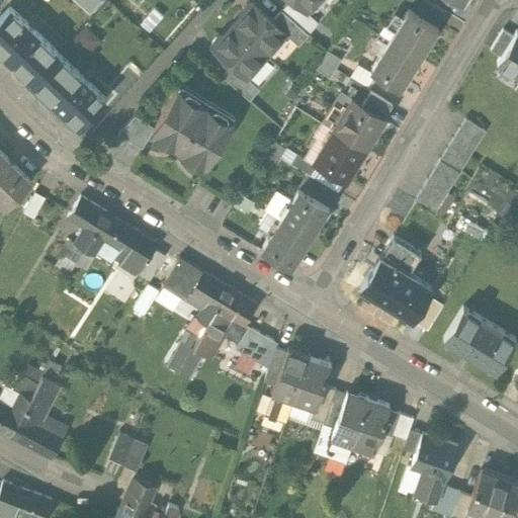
[(76,0),(88,10),(97,0),(76,0)]
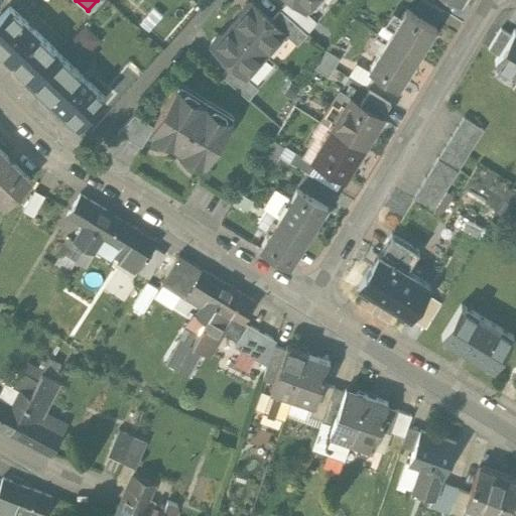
[(287,0),(290,2),(304,15),(305,14),(317,0),(287,0)]
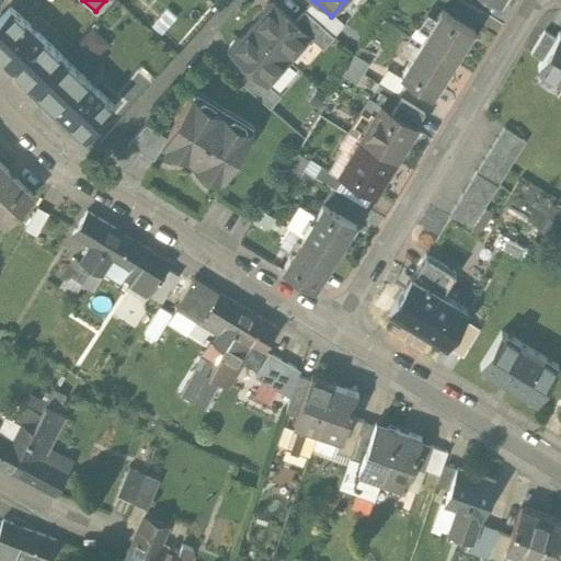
[(449,18),(472,31),(482,15),(469,8),(459,1),(449,18)]
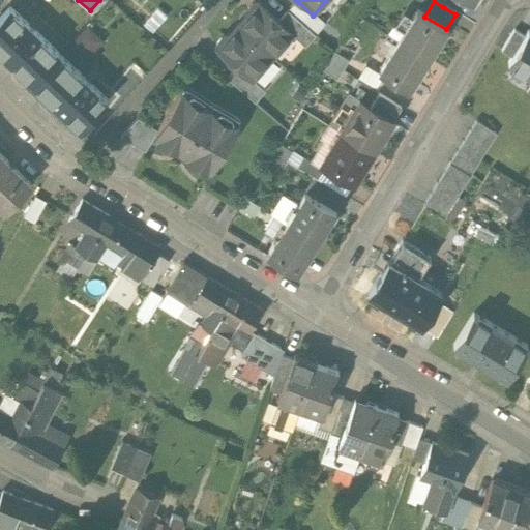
[(298,2),(289,12),(316,36),(326,25),(314,15),(313,16),(298,2)]
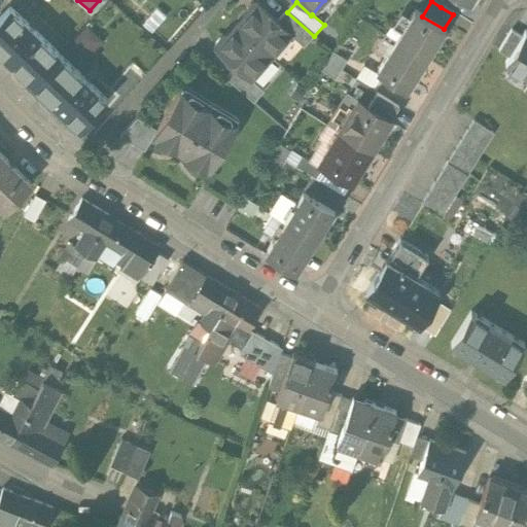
[(237,28),(272,59),(291,37),(292,36),(277,23),(258,5),(253,6),(246,13),(247,18),(237,28)]
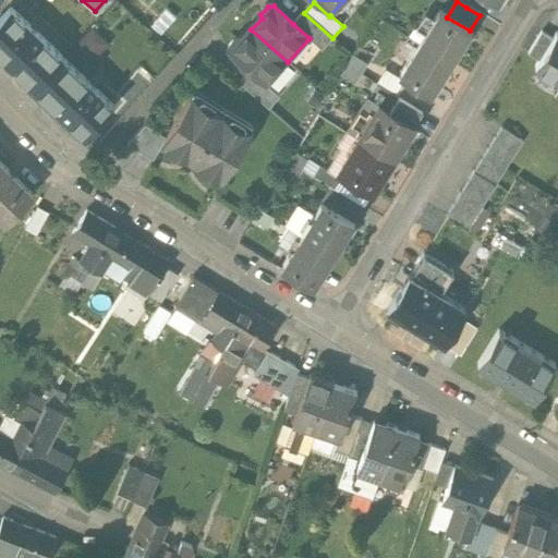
[(11,8),(0,19),(0,52),(34,85),(61,57),(11,8)]
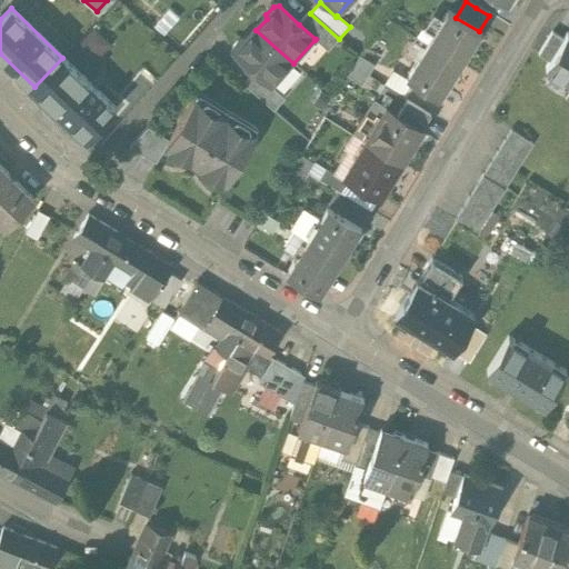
[(428,46),(461,66),(481,33),(479,31),(456,18),(448,12),(428,46)]
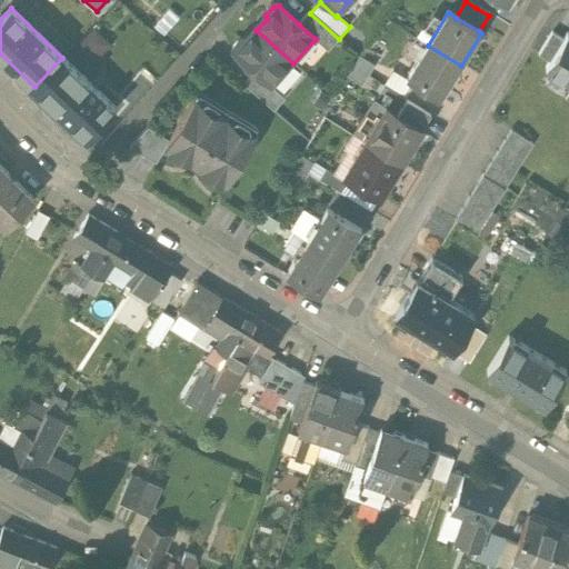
[(310,13),(299,25),(316,39),(315,40),(328,52),(339,39),(310,13)]
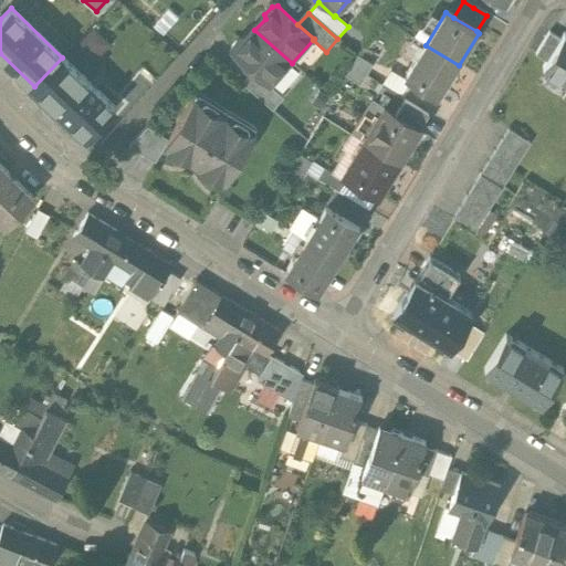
[(93,24),(70,46),(86,64),(108,42),(93,24)]
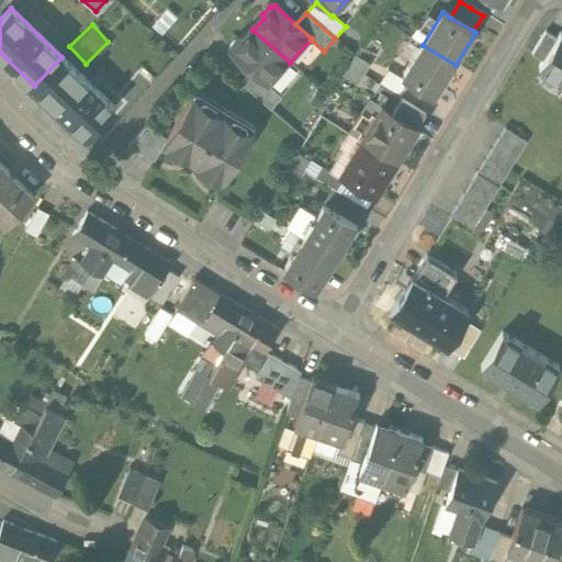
[(232,56),(250,74),(267,88),(268,87),(290,63),(253,30),(244,41),(238,42),(231,49),(232,56)]
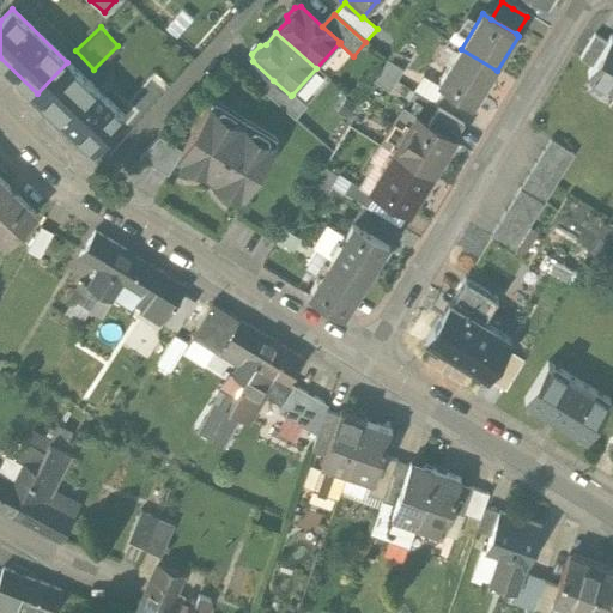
[(580,61),(592,68),(607,44),(595,36),(580,61)]
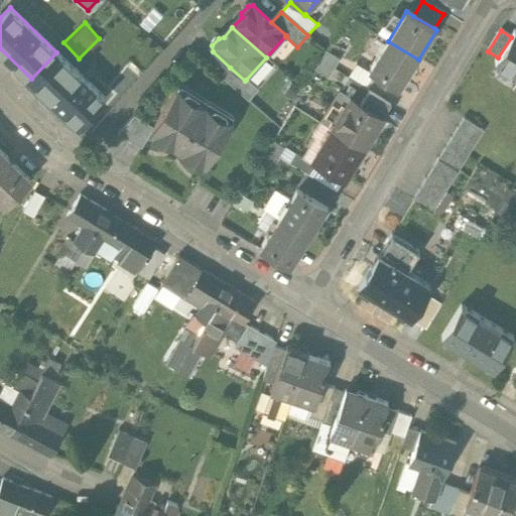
[(515,31),(514,31),(511,37),(498,57),(495,63),(515,77),(515,31)]
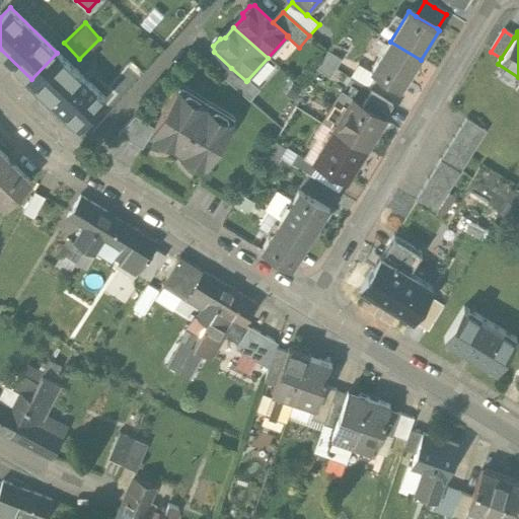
[(380,78),(400,90),(401,91),(421,60),(390,42),(371,72),(380,78)]
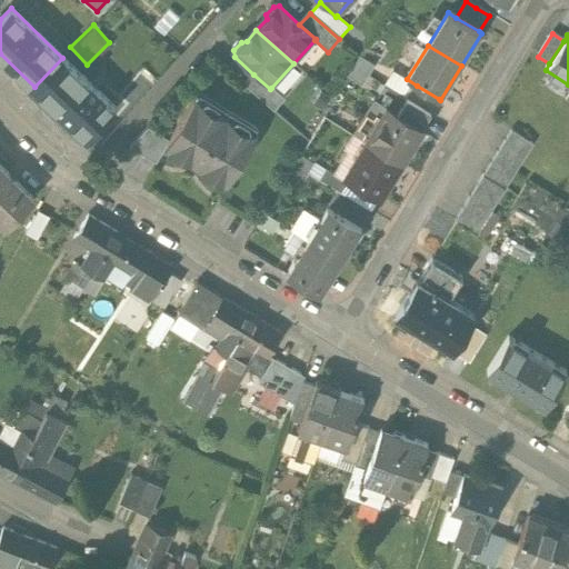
[(62,58),(35,87),(87,137),(116,108),(62,58)]
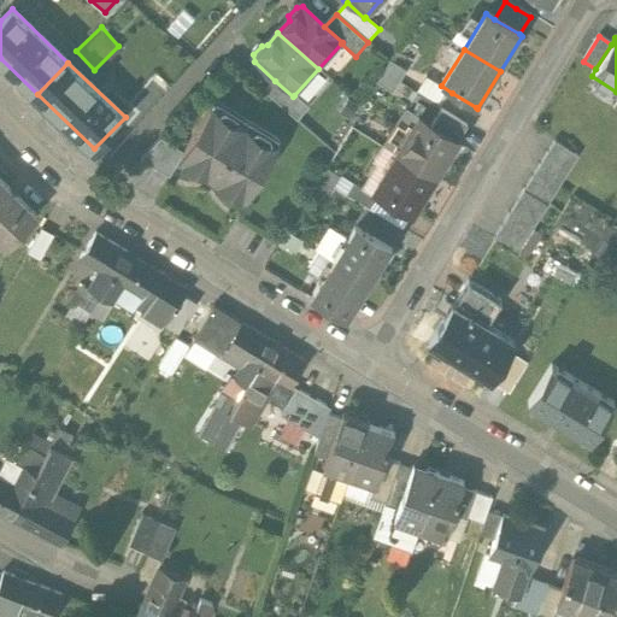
[(389,63),(383,72),(399,82),(405,72),(389,63)]
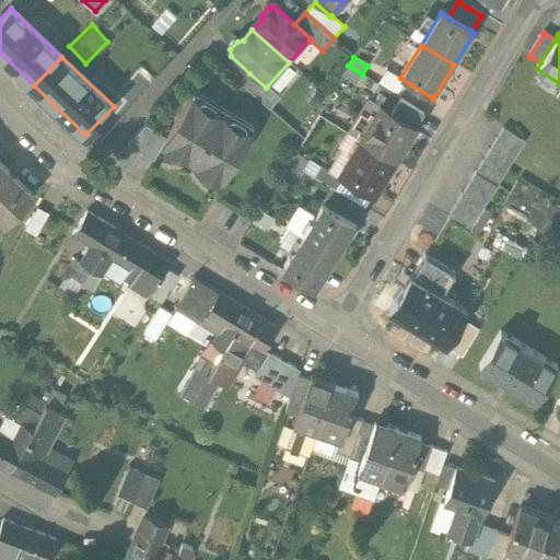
[(362,74),(348,66),(342,76),(357,84),(362,74)]
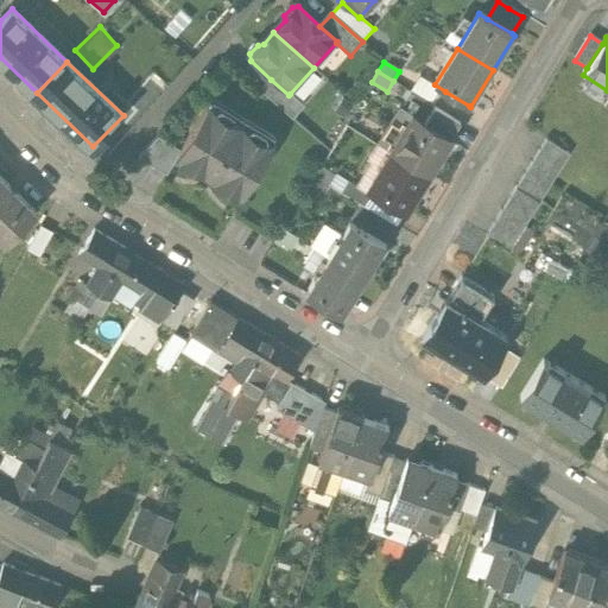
[(271,80),(260,92),(293,120),(305,107),(290,94),(289,95),(271,80)]
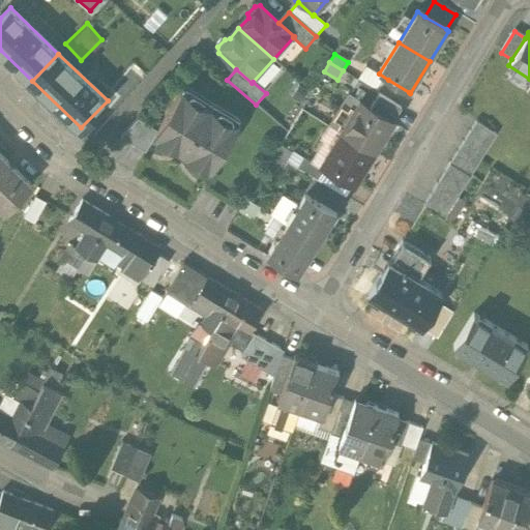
[(361,101),(391,120),(392,120),(401,107),(380,93),(358,80),(341,109),(352,117),(361,101)]
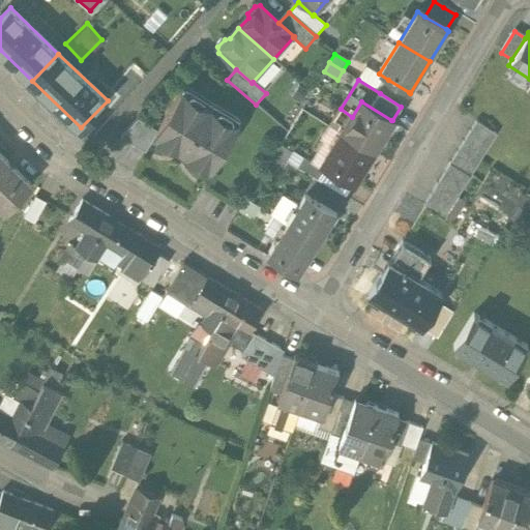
[(380,93),(401,107),(409,92),(388,80),(380,93)]
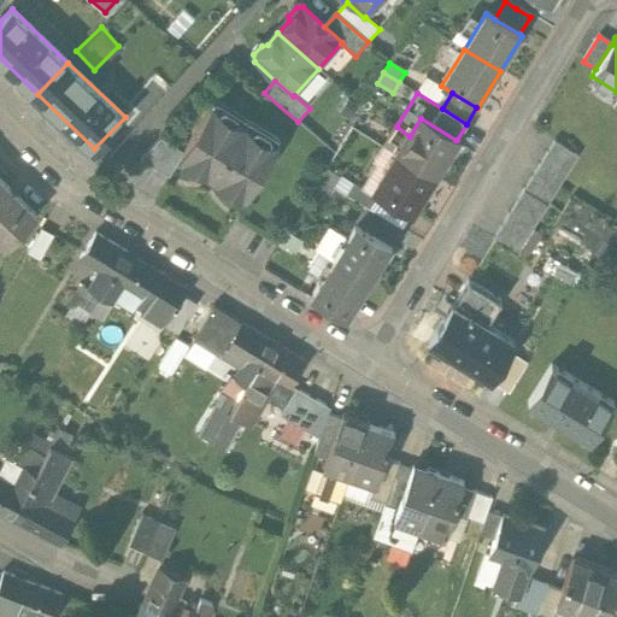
[(181,156),(183,157),(246,195),(276,146),(211,106),(183,152),(181,156)]
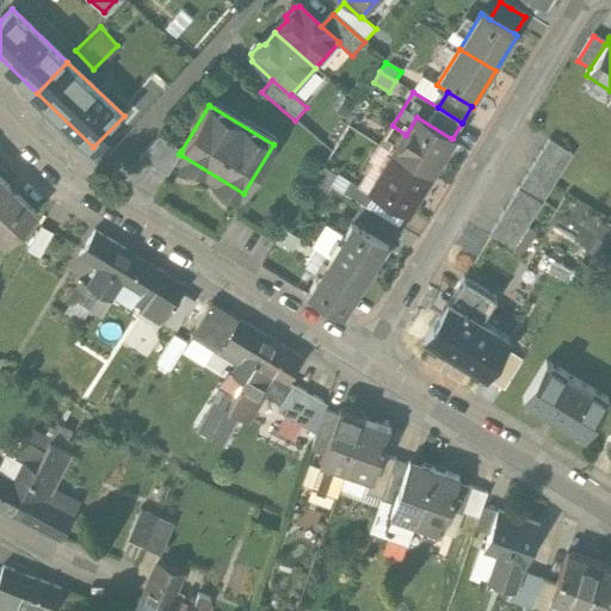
[(406,135),(395,153),(430,174),(451,139),(417,117),(406,135)]
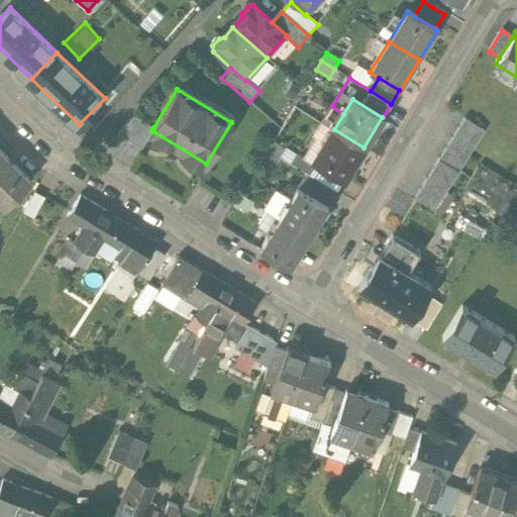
[(143,148),(153,131),(151,130),(153,127),(134,114),(117,133),(143,148)]
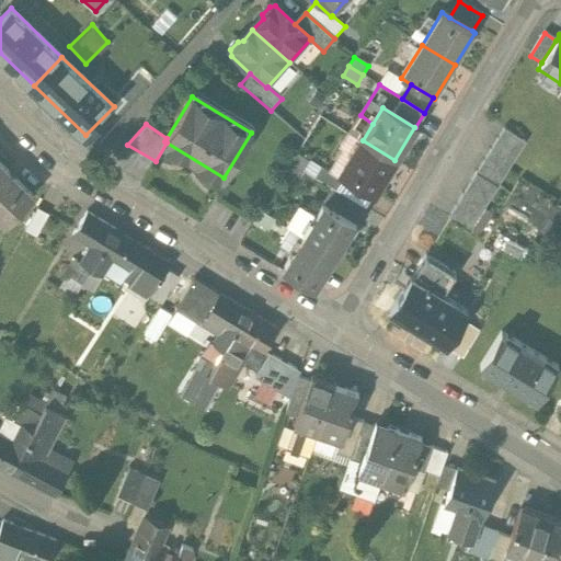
[(504,129),(448,219),(470,232),(526,142),(504,129)]
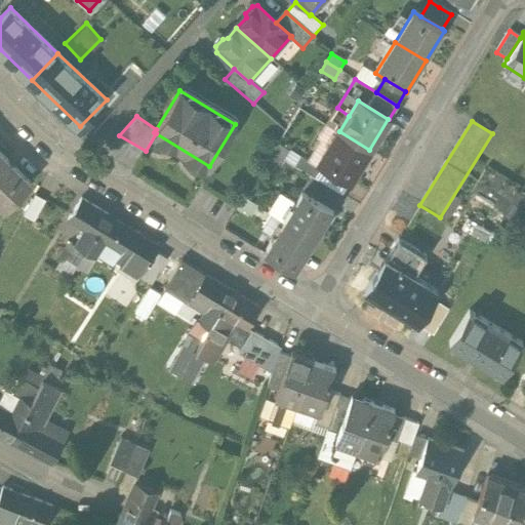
[(339,131),(320,163),(350,182),(369,150),(339,131)]
